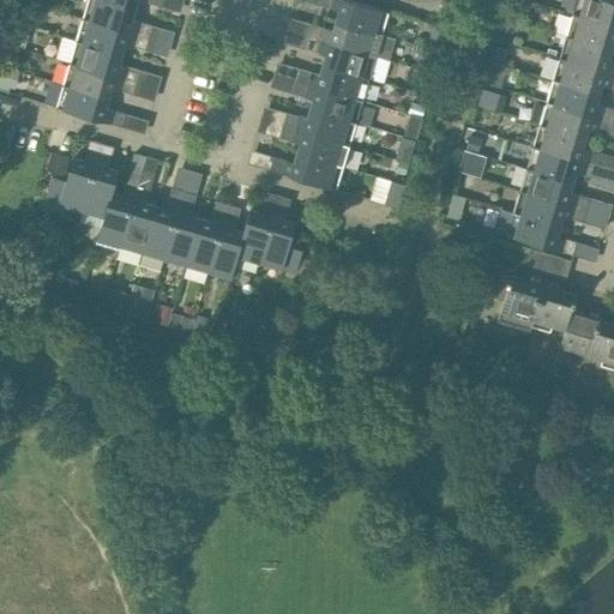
[(133,19),(136,10),(103,0),(88,0),(83,18),(150,37),(154,25),(133,19)]
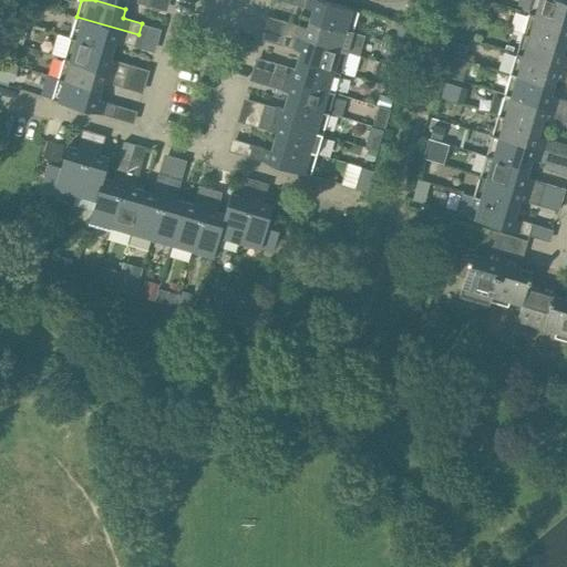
[(310,19),(353,31),(359,10),(323,0),(295,0),(295,4),(313,10),(310,19)]
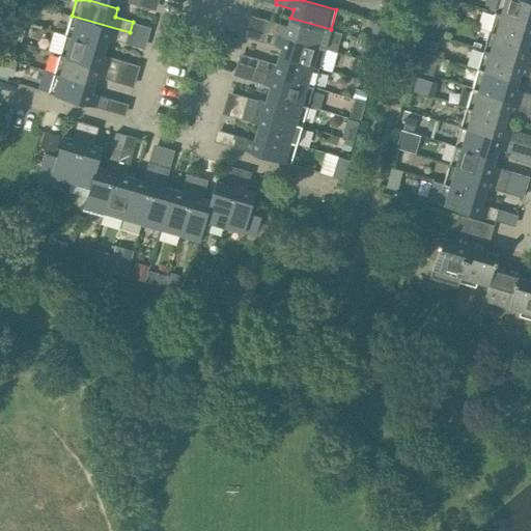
[(530,0),(498,0),(495,12),(530,23),(530,0)]
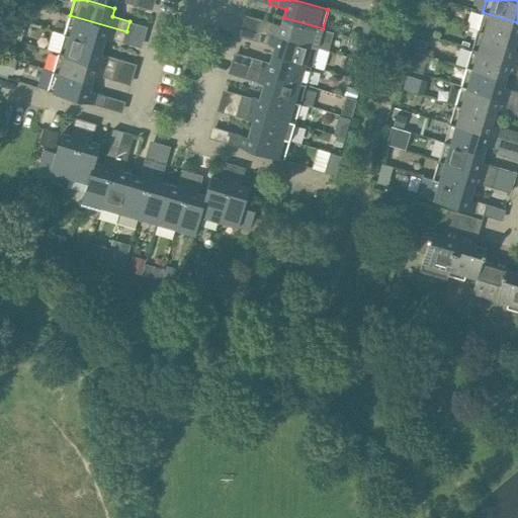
[(20,1),(16,15),(28,18),(32,4),(20,1)]
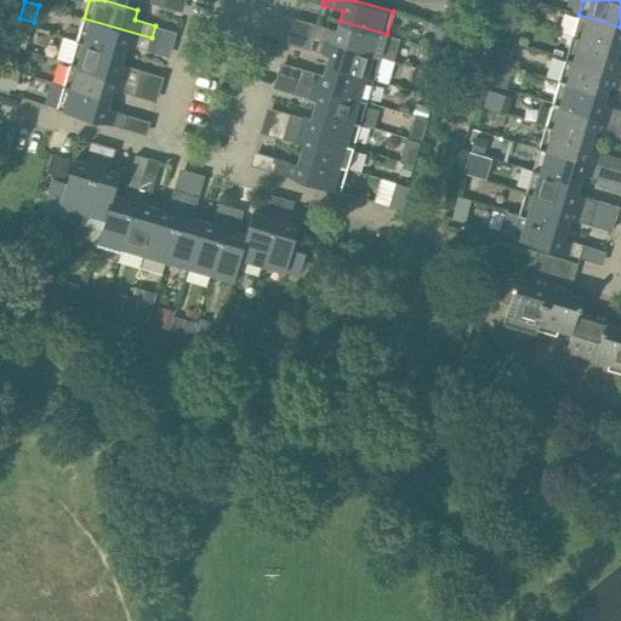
[(620,27),(579,15),(573,36),(620,51),(620,44),(620,27)]
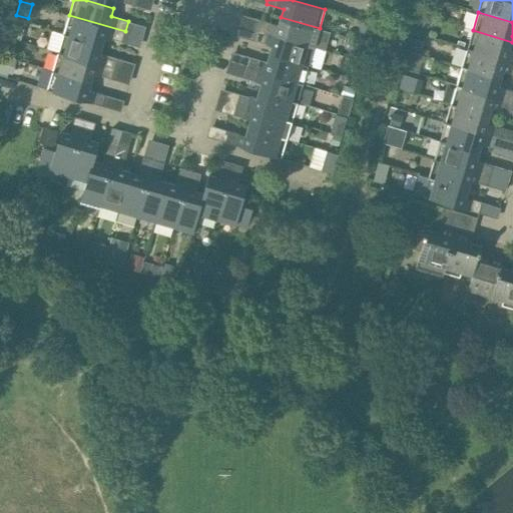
[(122,41),(125,31),(69,15),(64,33),(102,45),(105,37),(122,41)]
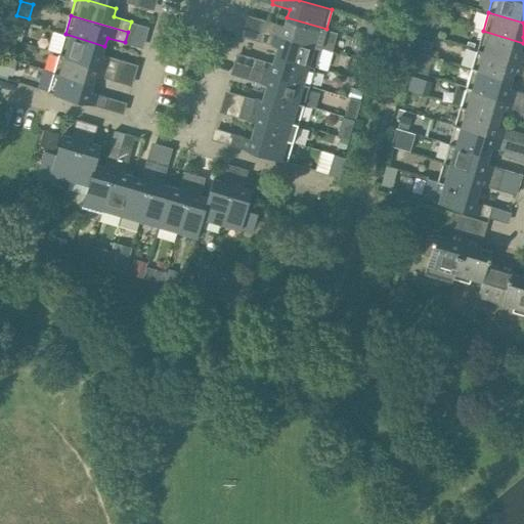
[(338,32),(326,29),(287,17),(285,26),(267,20),(264,31),(320,48),(321,47),(333,50),(338,32)]
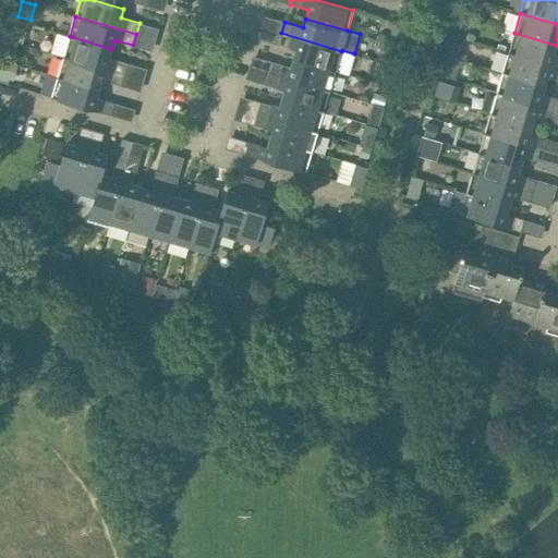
[(14,27),(10,40),(23,45),(26,31),(14,27)]
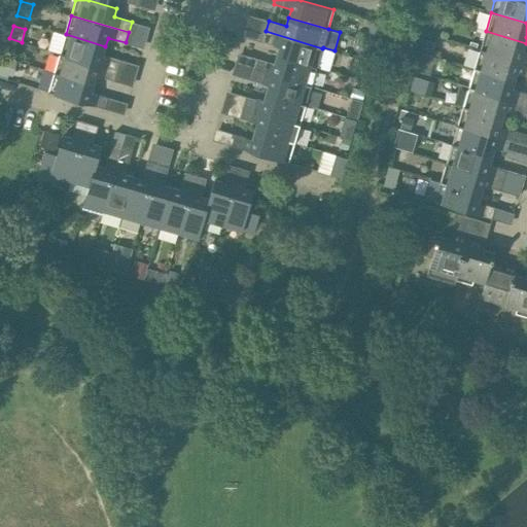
[(277,56),(317,67),(322,48),(266,31),(262,42),(280,47),(277,56)]
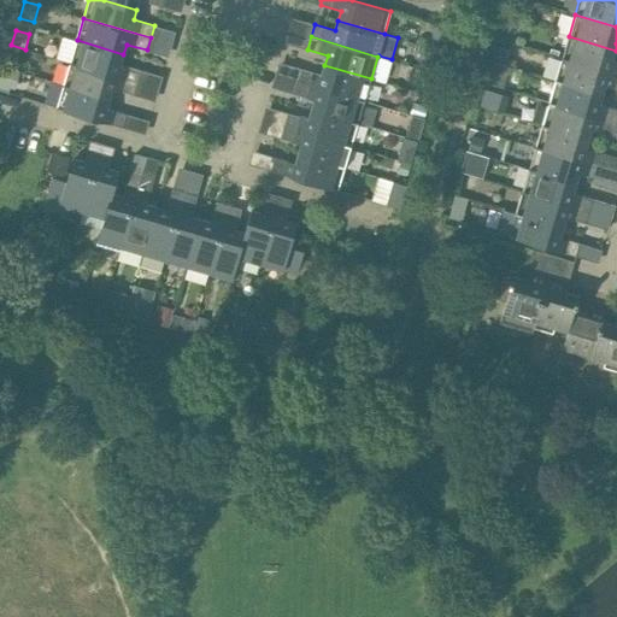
[(616,60),(612,59),(616,51),(569,36),(562,59),(616,75),(616,60)]
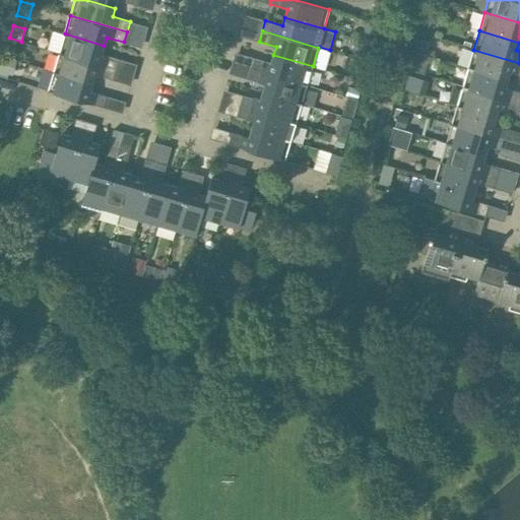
[(102,54),(104,46),(65,34),(59,53),(116,69),(119,59),(102,54)]
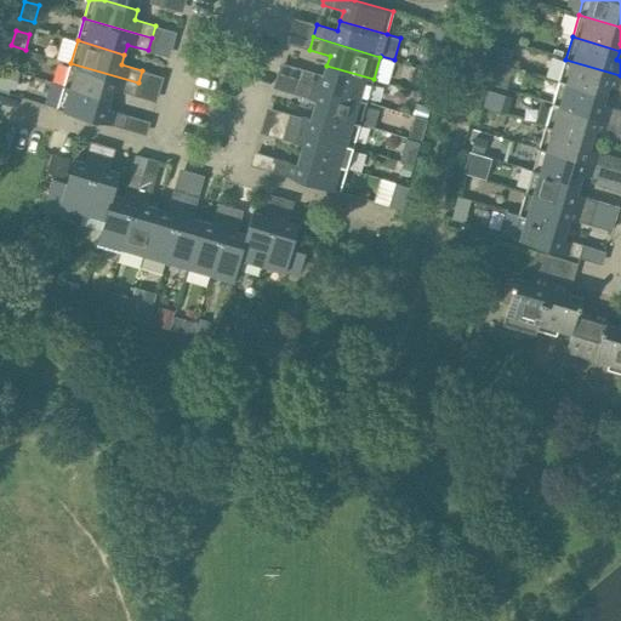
[(620,87),(620,75),(565,60),(559,81),(607,96),(609,85),(620,87)]
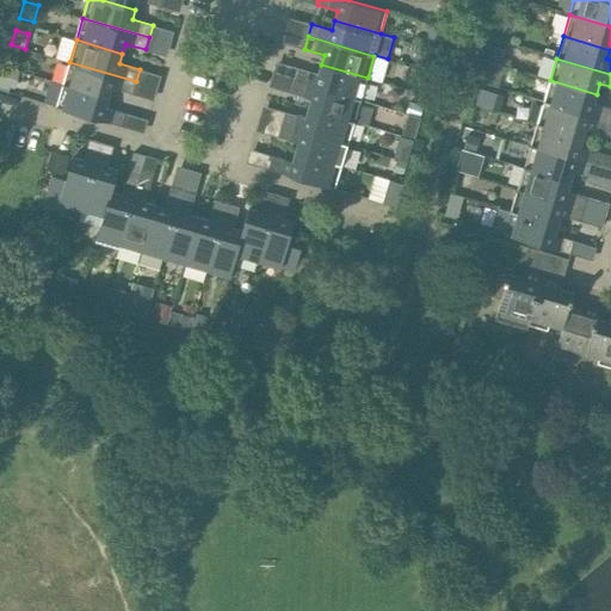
[(133,93),(136,81),(69,62),(63,84),(109,98),(112,87),(133,93)]
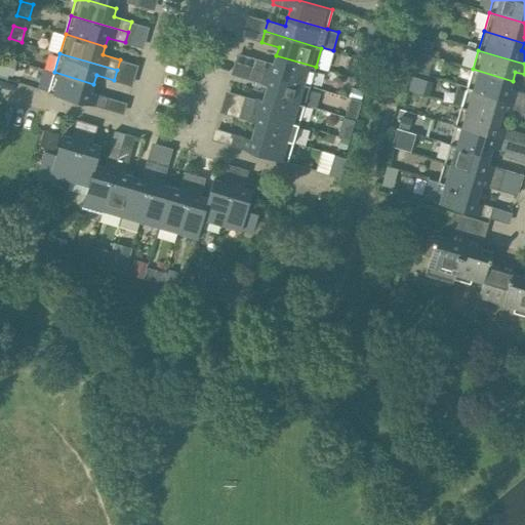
[(310,85),(316,67),(276,55),(274,64),(256,58),(253,69),(310,85)]
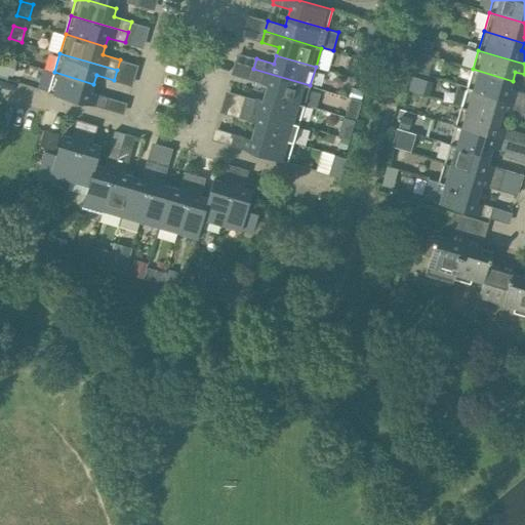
[(265,93),(305,105),(310,85),(253,69),(250,79),(268,84),(265,93)]
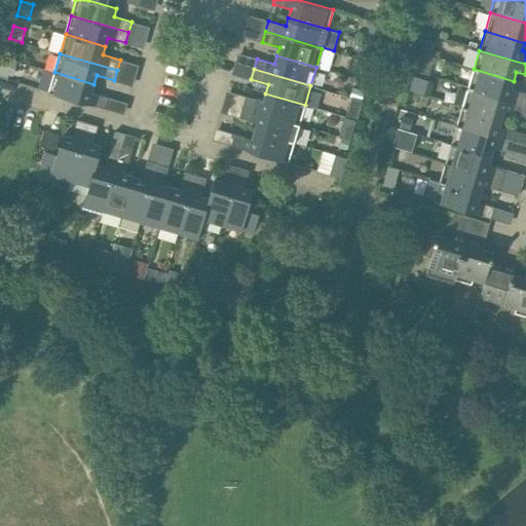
[(525,92),(511,88),(514,81),(474,69),(468,87),(525,105),(525,101),(525,92)]
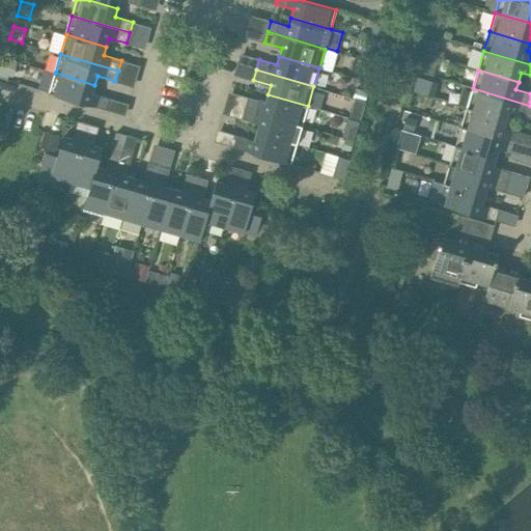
[(92,93),(94,85),(55,73),(49,92),(107,110),(110,99),(92,93)]
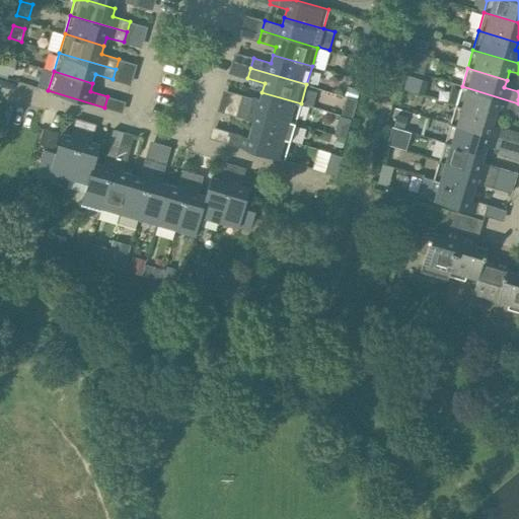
[(515,113),(518,103),(462,86),(456,105),(496,117),(498,107),(515,113)]
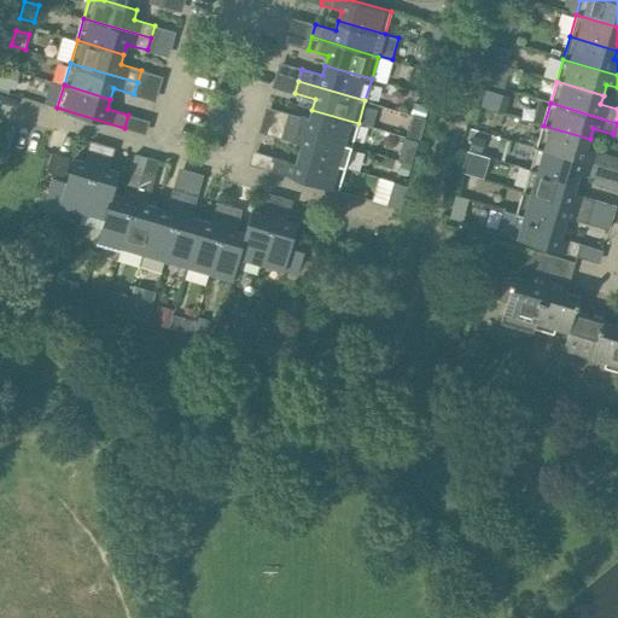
[(353,145),(359,123),(312,110),(309,120),(289,114),(285,126),(353,145)]
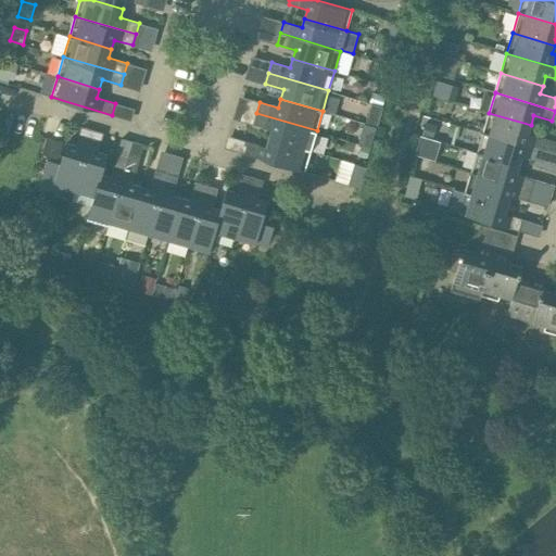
[(269,138),(311,151),(317,130),(256,113),(253,124),(272,129),(269,138)]
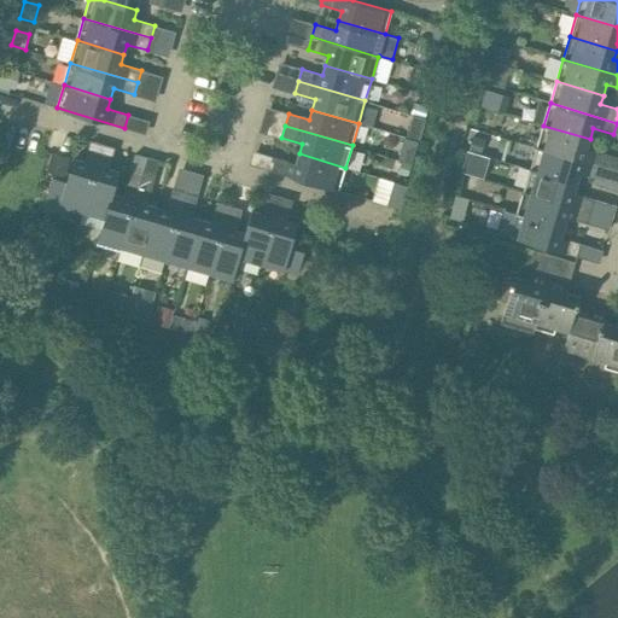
[(537,149),(617,170),(617,157),(587,149),(590,139),(543,126),(537,149)]
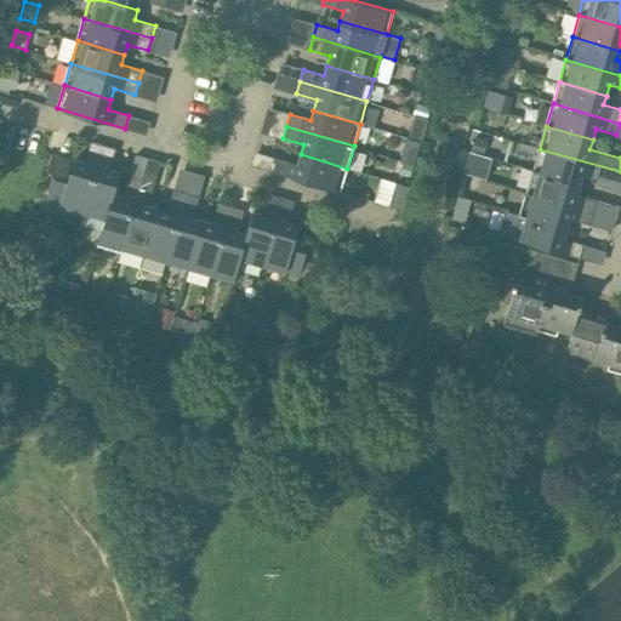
[(83,211),(103,144),(91,142),(85,161),(74,159),(68,182),(53,178),(47,201),(83,211)]
